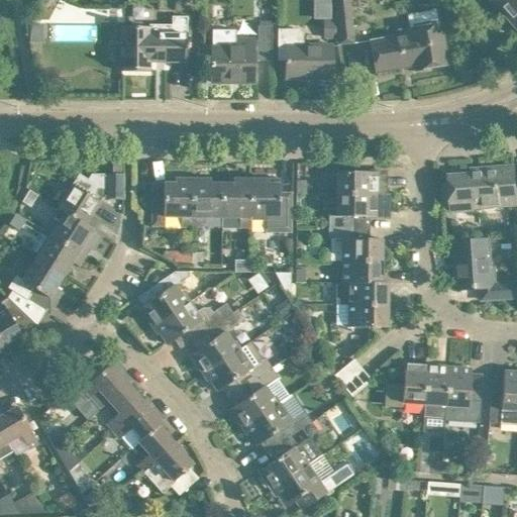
[(333,0),(338,45),(354,43),(349,0),(333,0)]
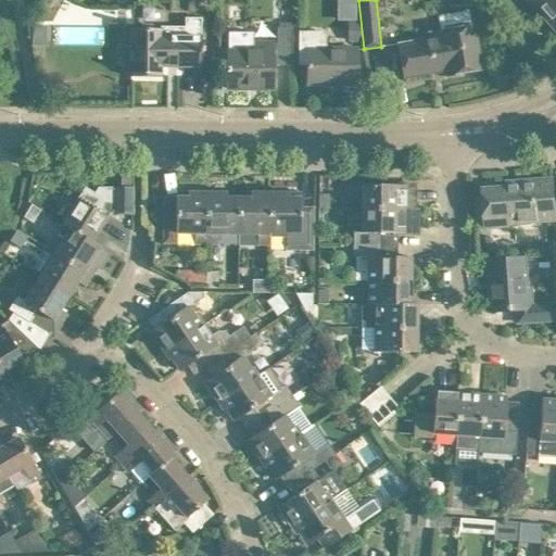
[(555,0),(528,0),(555,30),(555,0)]
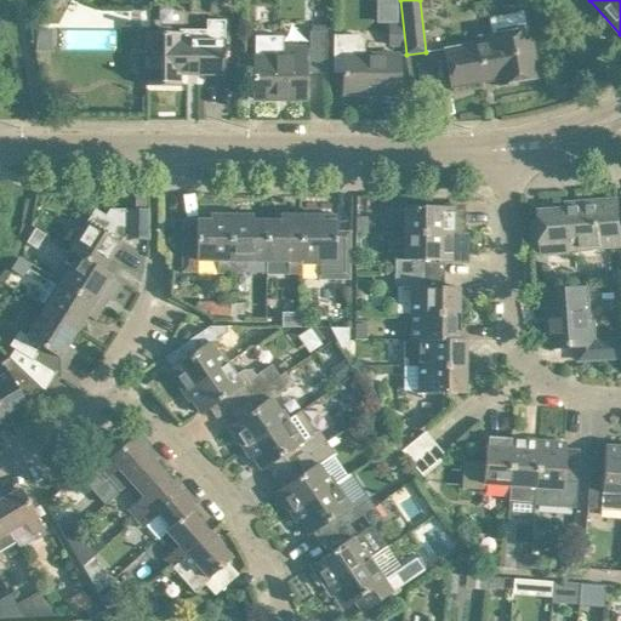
[(490,41),(444,49),(451,87),(496,79),(497,85),(539,78),(530,28),(525,28),(523,12),(520,10),(518,10),(517,13),(495,17),(493,15),(490,15),(489,18),(491,34),(489,35),(490,41)]
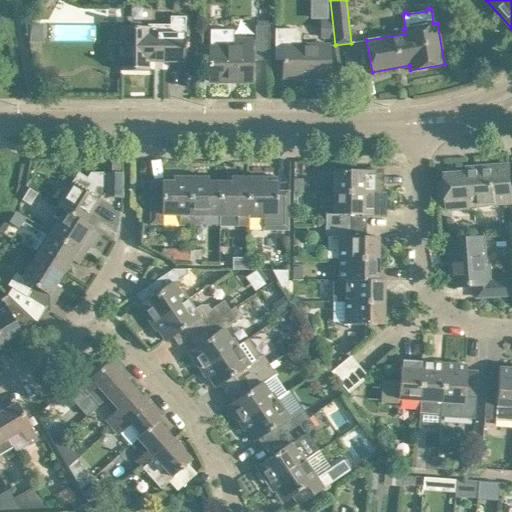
[(120,26),(119,71),(148,71),(148,61),(185,62),(185,33),(185,16),(169,16),(169,24),(149,24),(149,26),(120,26)]
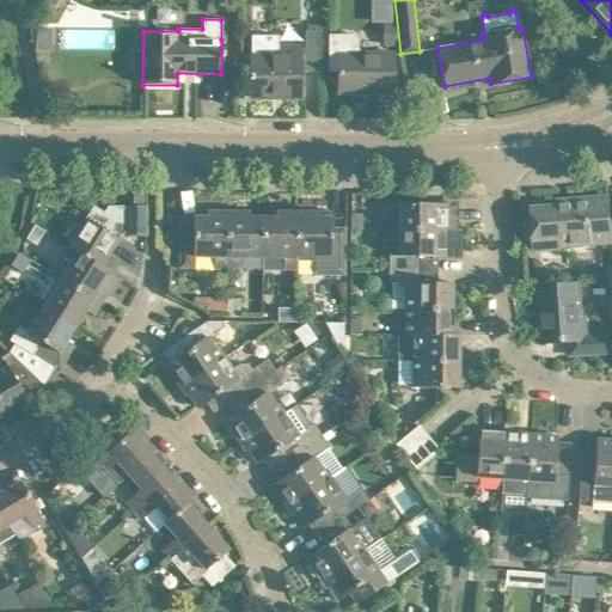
[(384,24),(384,47),(397,47),(397,25),(384,24)]
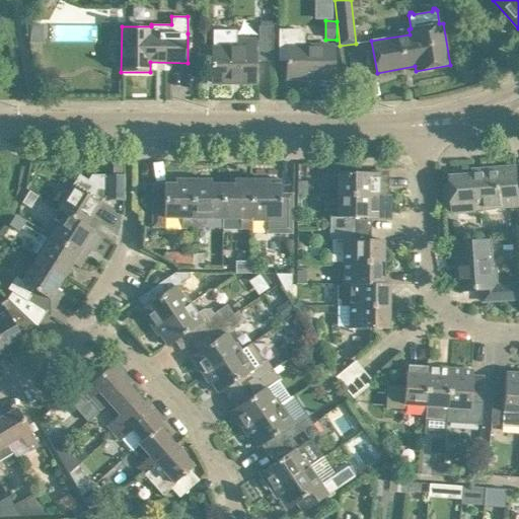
[(43,25),(29,25),(29,43),(43,43),(43,25)]
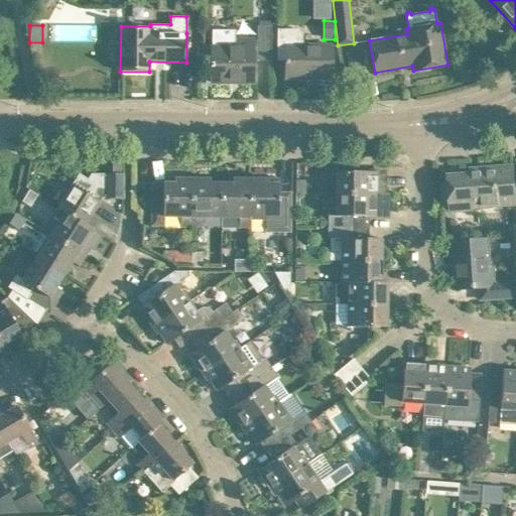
[(212,62),(210,62),(210,67),(212,67),(211,82),(230,82),(230,80),(253,80),(253,60),(270,60),(270,26),(269,26),(258,26),(257,26),(257,40),(234,40),(234,30),(212,30),(212,62)]
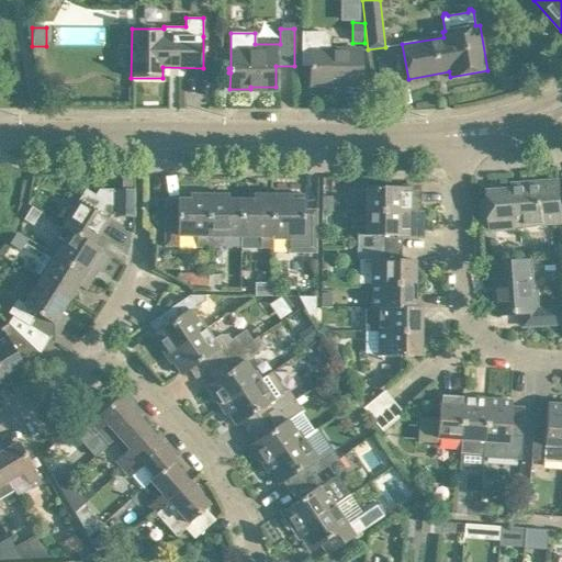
[(301,66),(310,66),(310,86),(360,86),(360,49),(329,49),(329,37),(324,32),(301,31),(301,66)]
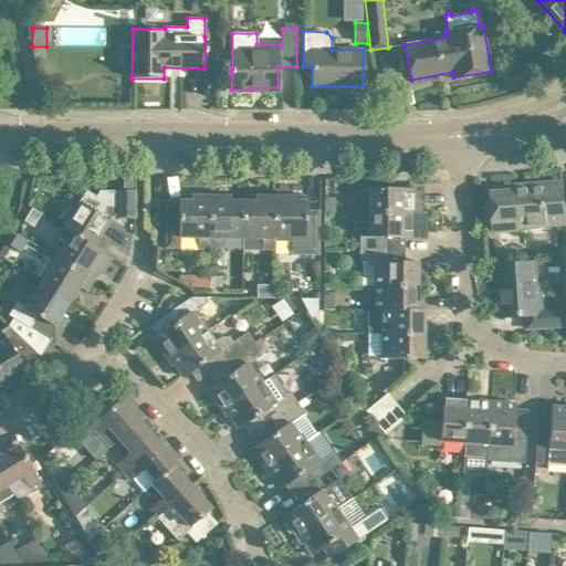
[(563,182),(527,185),(515,186),(516,190),(491,192),(492,197),(494,231),(519,230),(519,228),(565,223),(565,222),(565,218),(564,191),(563,182)]
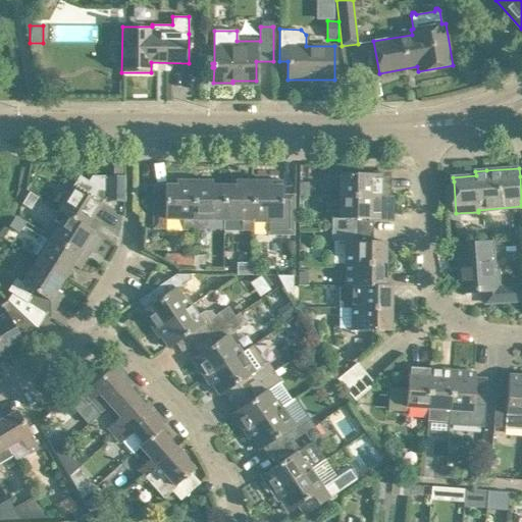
[(389,173),(340,173),(340,196),(393,197),(393,196),(389,196),(389,173)]
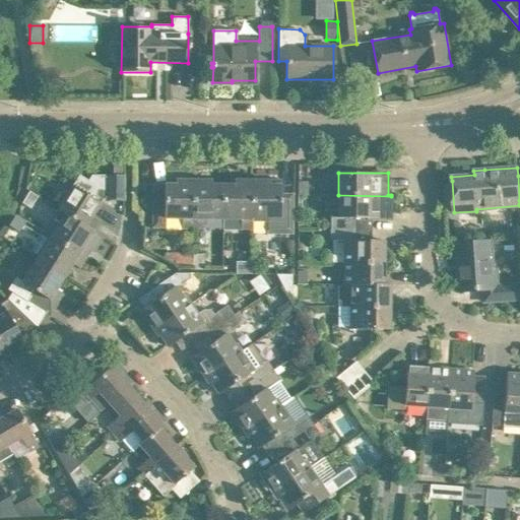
[(87,180),(79,175),(57,210),(64,214),(65,214),(92,232),(92,231),(99,221),(91,216),(102,199),(123,199),(123,175),(91,175),(87,180)]
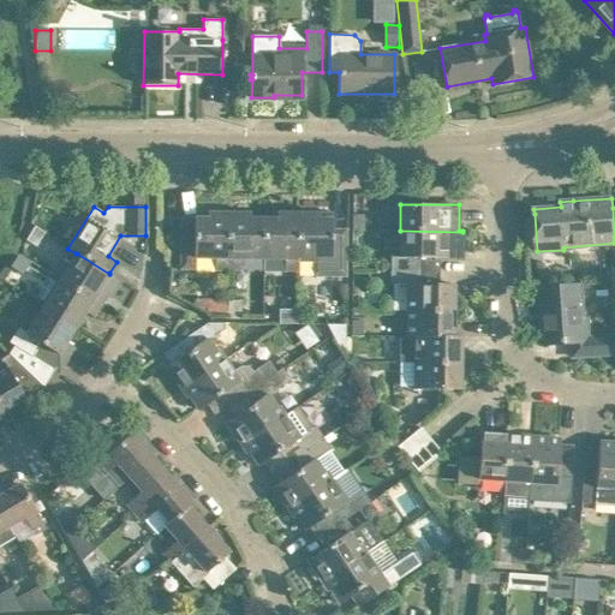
[(179,270),(195,270),(195,258),(214,258),(214,270),(228,270),(228,213),(207,213),(207,218),(193,218),(193,230),(179,230),(179,270)]
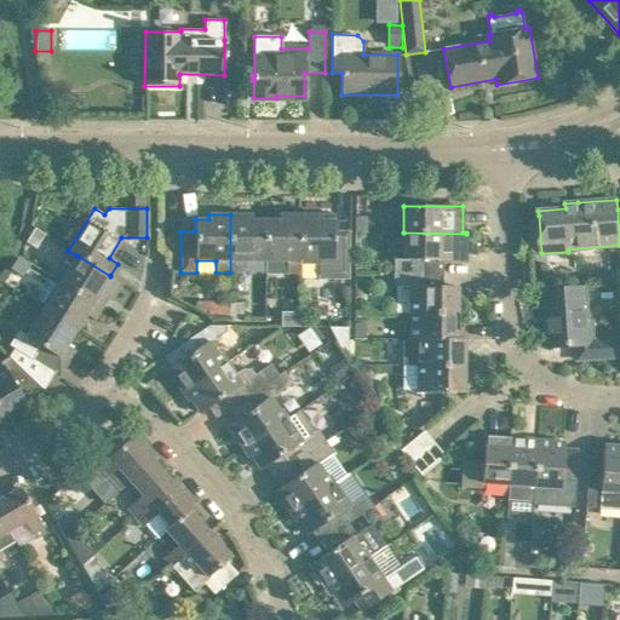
[(244,260),(265,260),(265,217),(252,217),(252,214),(230,214),(230,273),(244,273),(244,260)]
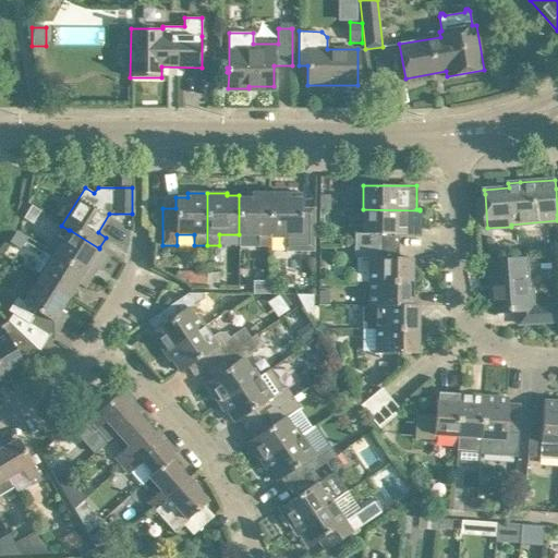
[(239,195),(239,234),(257,234),(257,245),(270,245),(270,241),(270,238),(270,193),(251,193),(251,196),(239,195)]
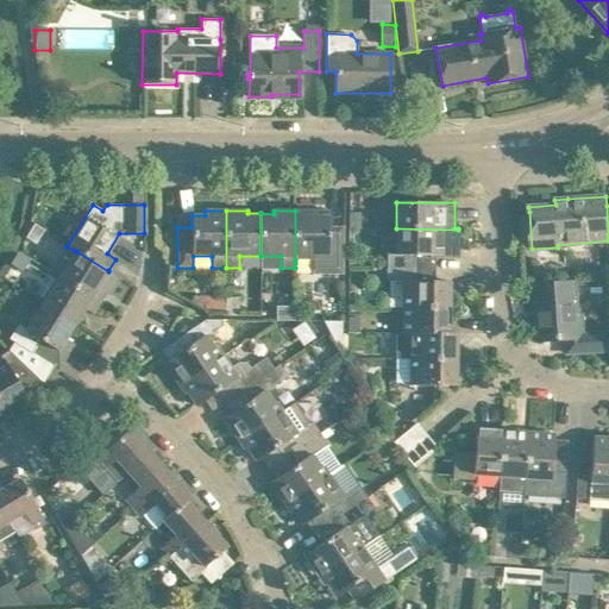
[(343,275),(344,237),(328,237),(330,212),(295,211),(295,259),(295,263),(313,263),(313,268),(328,269),(328,275),(343,275)]
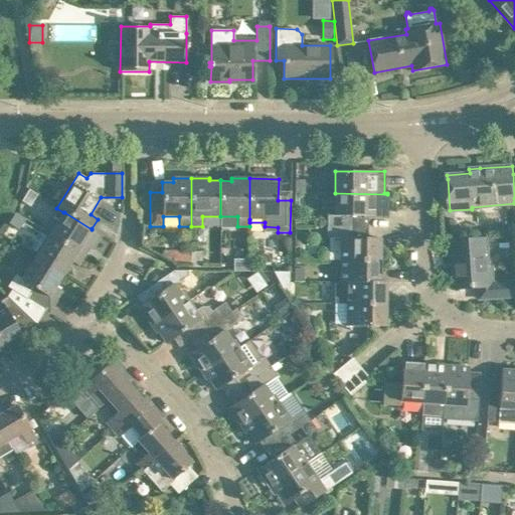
[(304,180),(295,180),(295,193),(304,193),(304,180)]
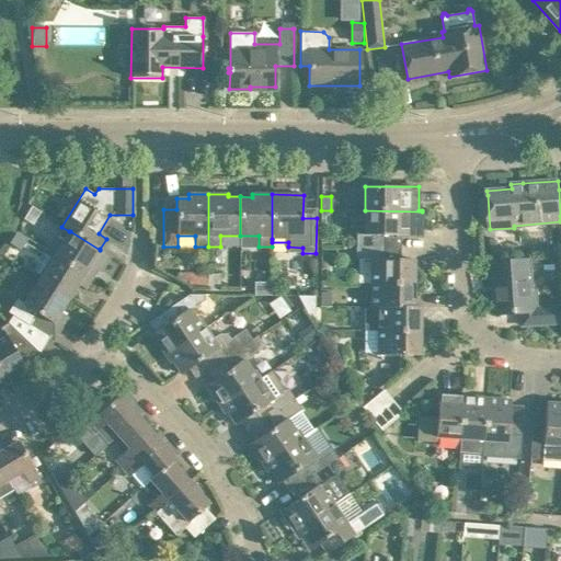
[(32,206),(31,207),(24,219),(23,219),(32,225),(41,212),(32,206)]
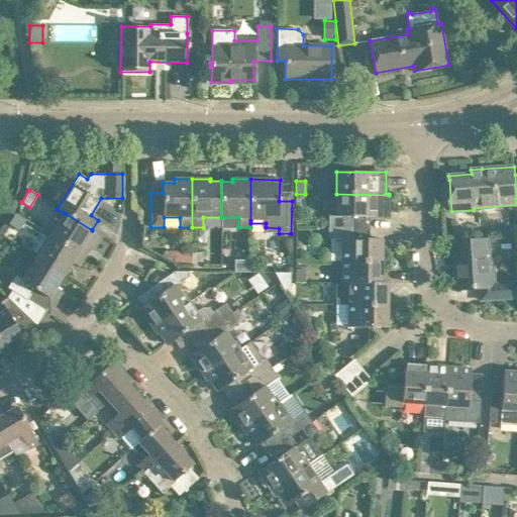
[(328,216),(328,227),(369,228),(369,227),(364,227),(364,216),(389,217),(389,195),(336,194),(336,216),(328,216)]
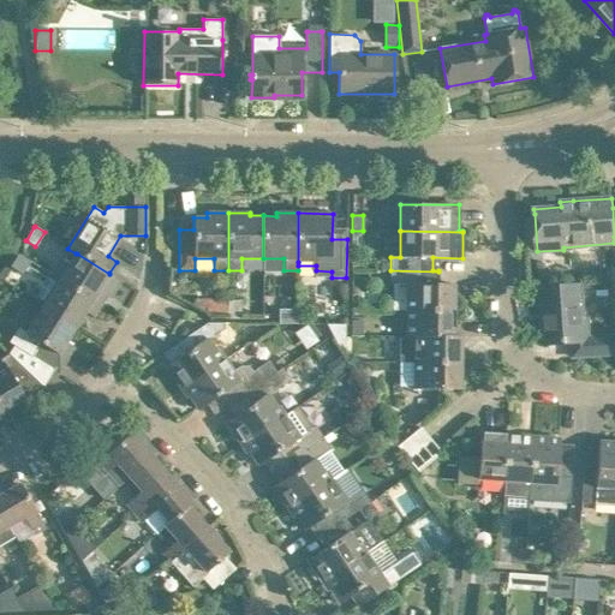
[(59,280),(101,305),(107,296),(111,298),(121,280),(109,273),(109,274),(77,254),(76,254),(59,280)]
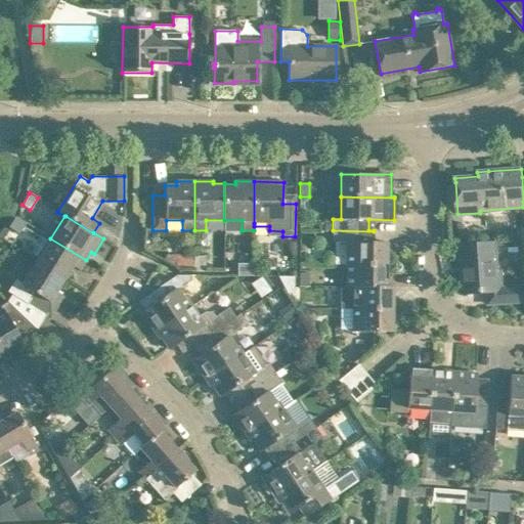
[(17,233),(23,225),(14,220),(9,228),(17,233)]
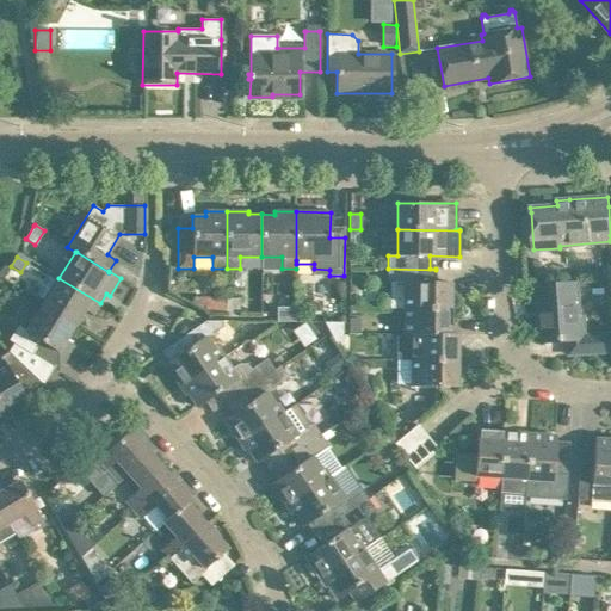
[(405,283),(405,309),(450,309),(450,283),(436,283),(436,270),(388,269),(388,283),(405,283)]
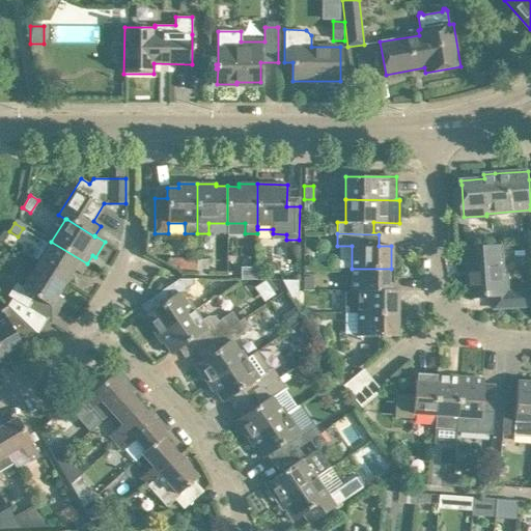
[(43,242),(32,258),(38,262),(36,264),(65,282),(74,270),(81,274),(87,263),(51,242),(49,246),(43,242)]
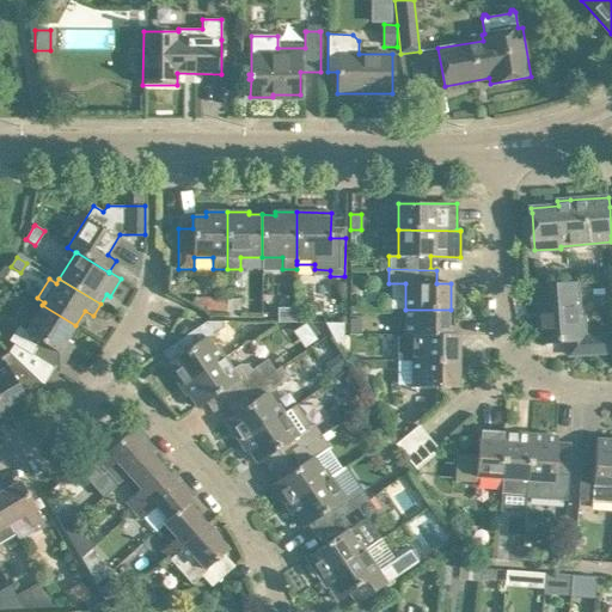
[(570,355),(611,352),(611,334),(582,337),(577,285),(539,287),(542,319),(540,319),(542,342),(569,341),(570,355)]
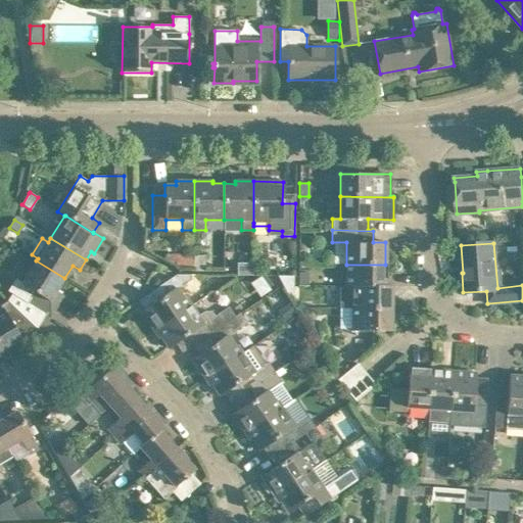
[(194,256),(194,273),(204,273),(205,256),(194,256)]
